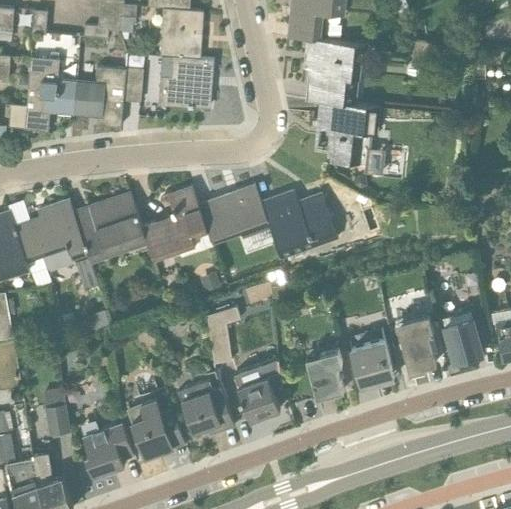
[(163,9),(189,11),(189,0),(148,0),(148,7),(163,8),(163,9)]
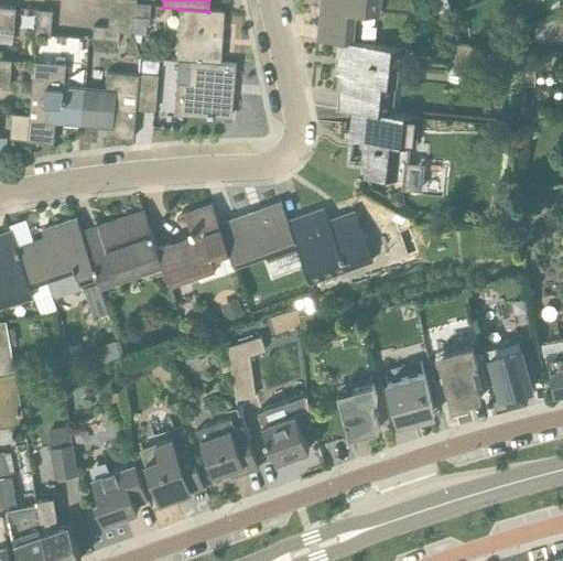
[(317,43),(338,45),(353,46),(353,45),(356,15),(379,18),(381,0),(323,0),(322,20),(321,20),(317,43)]
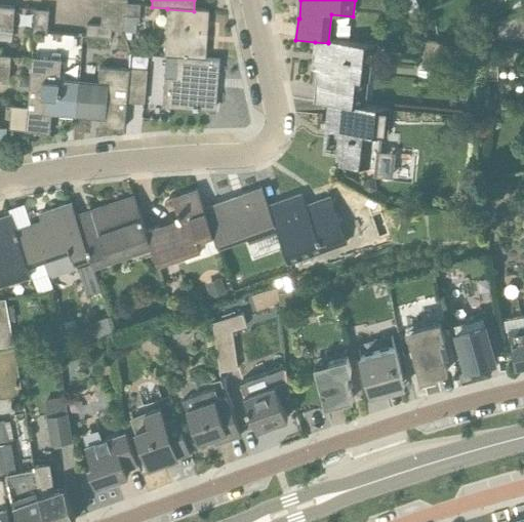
[(124,18),(122,34),(131,35),(133,35),(135,19),(138,19),(139,7),(126,6),(103,4),(102,16),(124,18)]
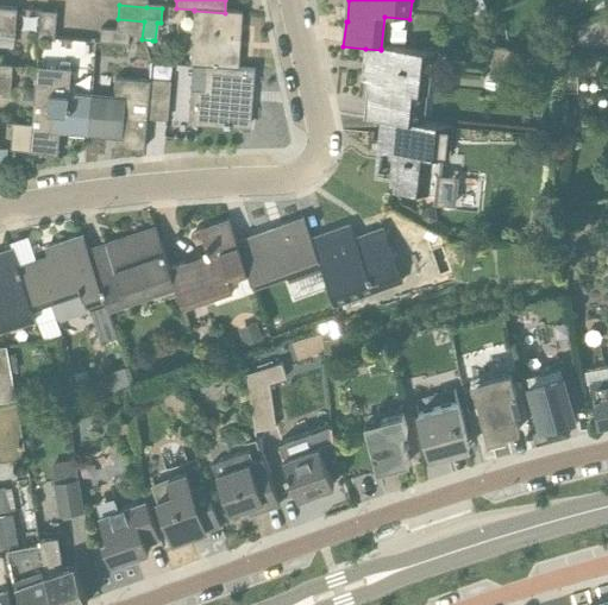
[(488,16),(484,7),(471,13),(475,21),(488,16)]
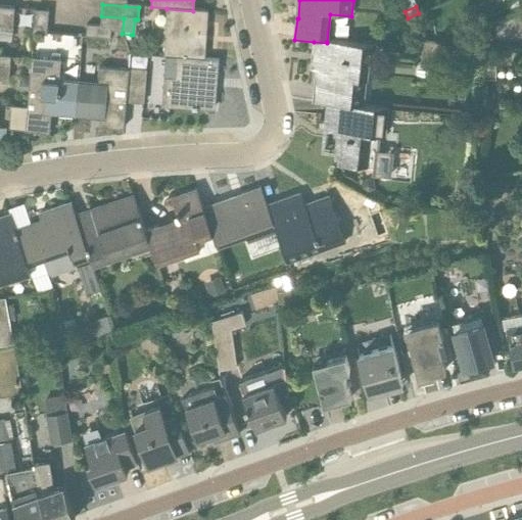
[(0,57),(9,58),(0,56),(0,31),(12,33),(12,30),(14,10),(0,8),(0,57)]
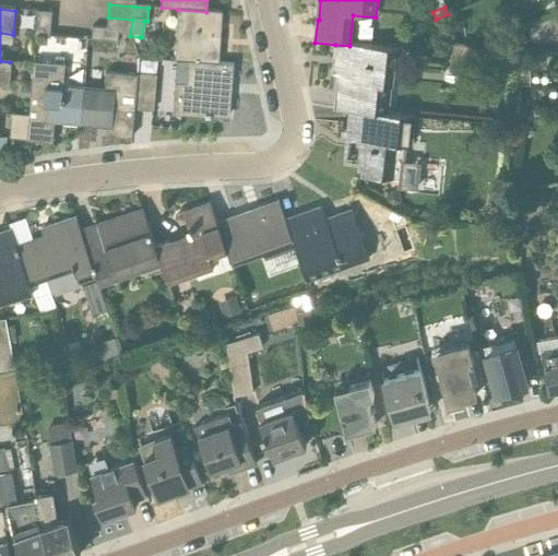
[(188,63),(217,66),(222,13),(206,12),(178,10),(175,62),(188,63)]
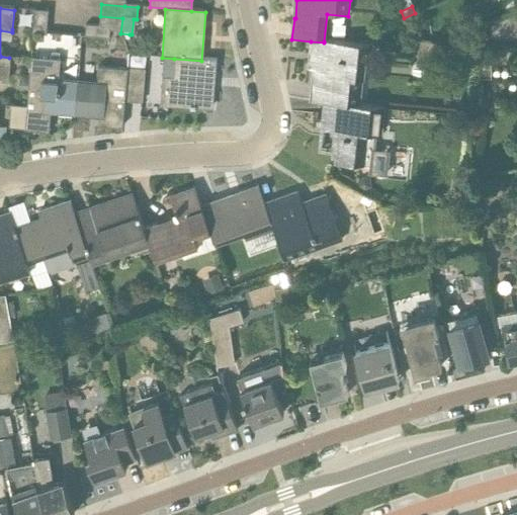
[(48,12),(35,11),(33,11),(31,35),(46,36),(48,12)]
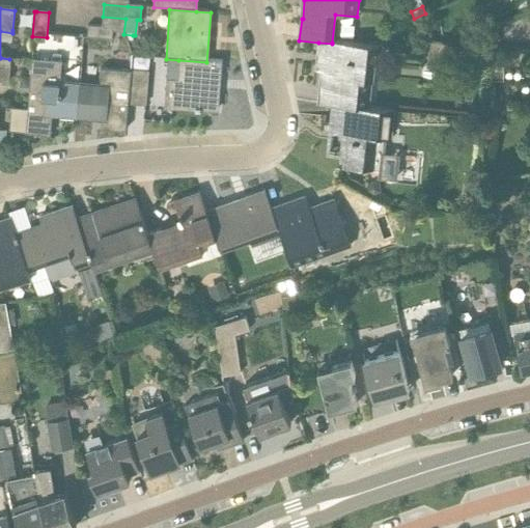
[(111,33),(123,34),(126,19),(103,17),(102,29),(111,29),(111,33)]
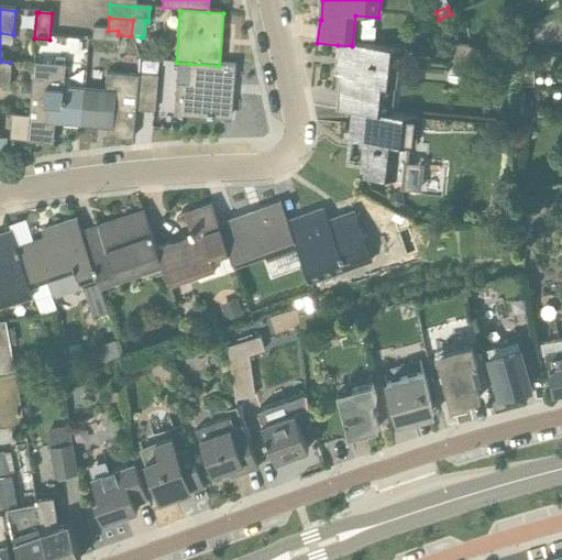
[(91,43),(113,45),(118,45),(118,35),(118,31),(108,31),(92,30),(91,43)]
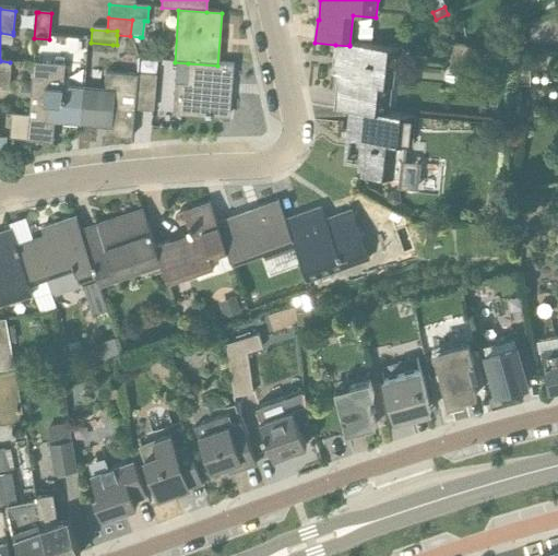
[(140,37),(130,36),(133,45),(139,45),(140,37)]
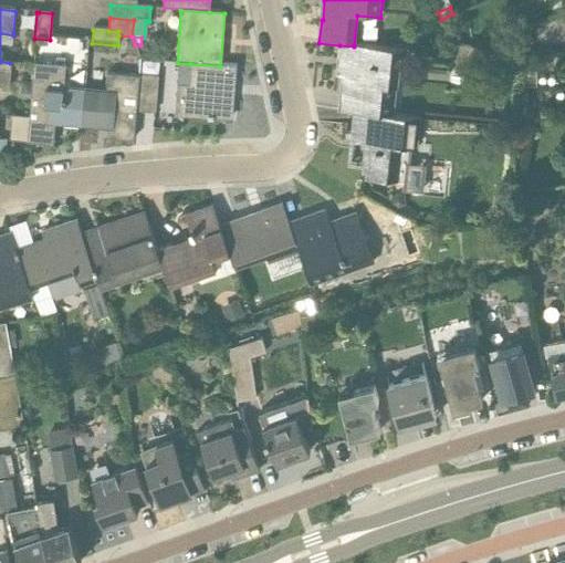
[(437,39),(433,37),(432,37),(429,39),(429,40),(429,44),(433,45),(437,44),(438,43),(437,39)]
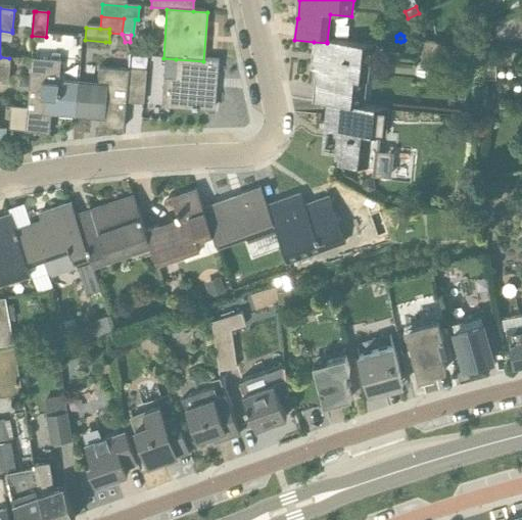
[(490,35),(478,35),(477,47),(490,48),(490,35)]
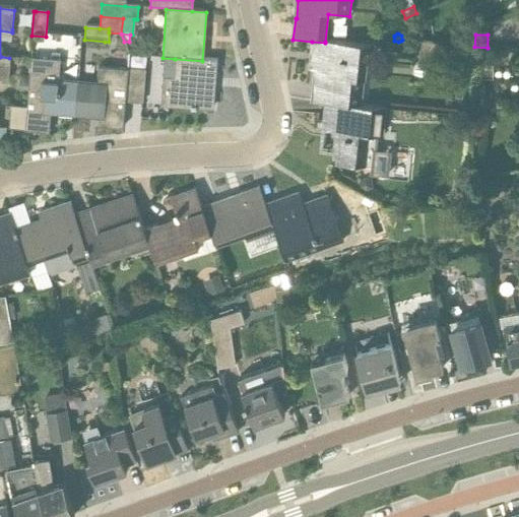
[(330,89),(328,104),(361,106),(364,81),(365,81),(367,64),(373,65),(374,47),(325,42),(325,43),(312,42),(311,55),(317,56),(314,87),(330,89)]
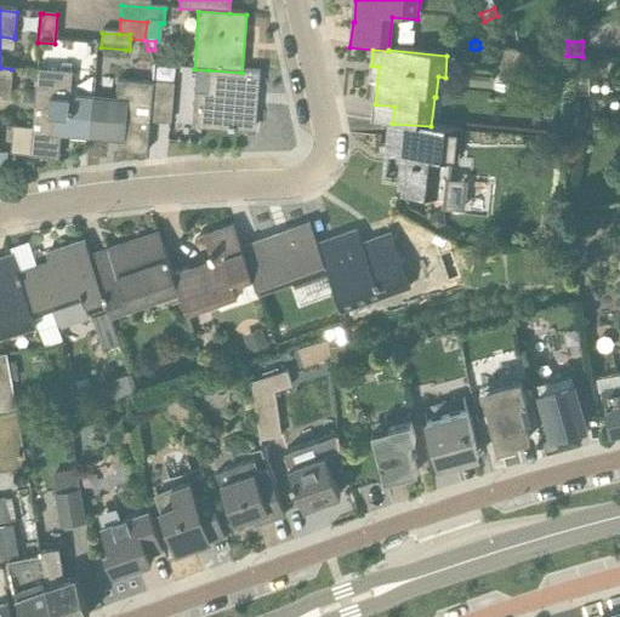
[(0,97),(10,98),(11,69),(0,68),(0,97)]
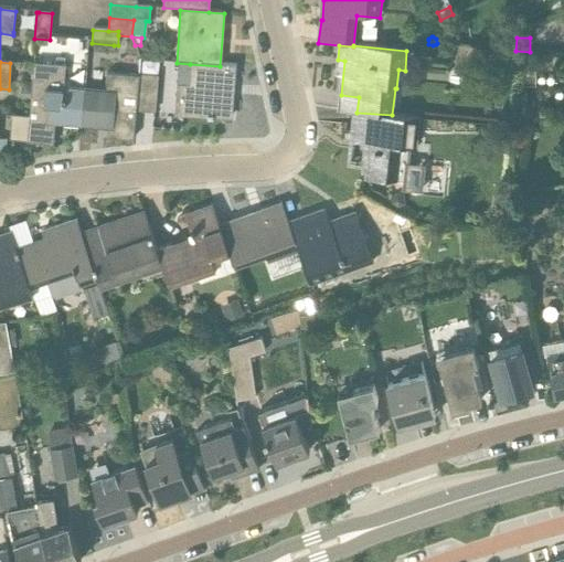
[(220,66),(190,64),(185,116),(174,115),(174,116),(208,118),(208,120),(213,120),(213,118),(230,120),(232,98),(229,98),(230,87),(234,87),(235,67),(220,66)]
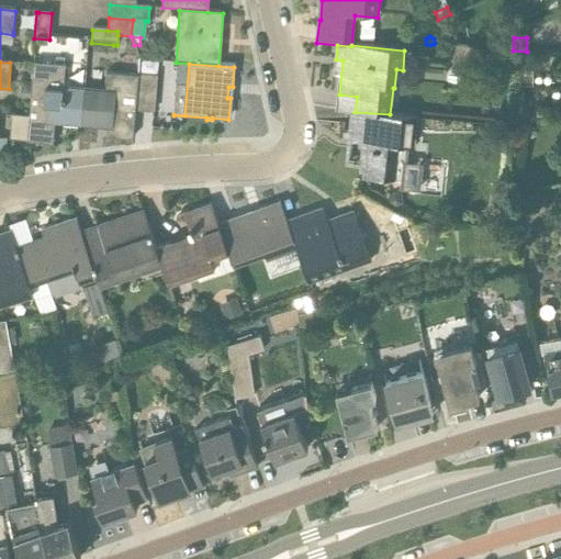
[(83,88),(80,126),(119,130),(119,138),(107,137),(107,138),(133,141),(135,112),(138,77),(107,74),(105,90),(83,88)]
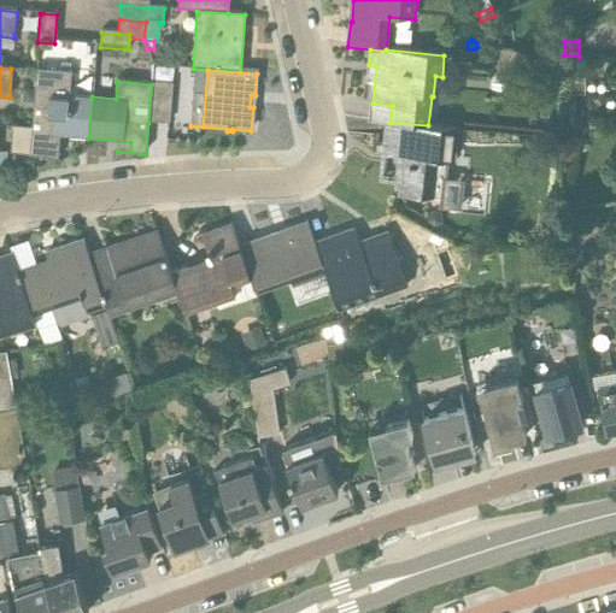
[(152,84),(148,123),(168,125),(171,84),(152,83),(152,84)]
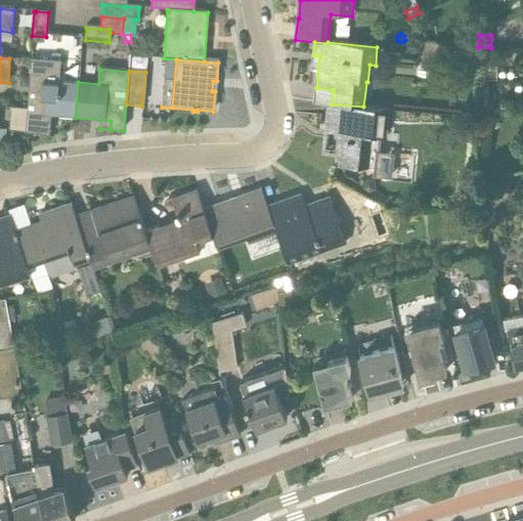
[(45,115),(75,118),(78,82),(58,81),(59,74),(30,72),(27,110),(25,133),(25,134),(49,136),(49,135),(43,134),(45,115)]
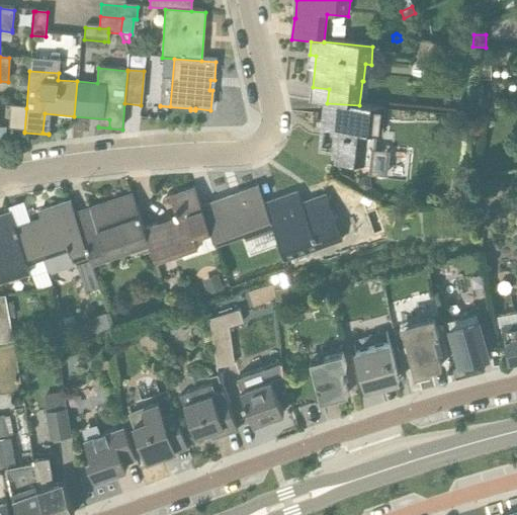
[(490,71),(483,71),(481,71),(481,80),(490,81),(490,71)]
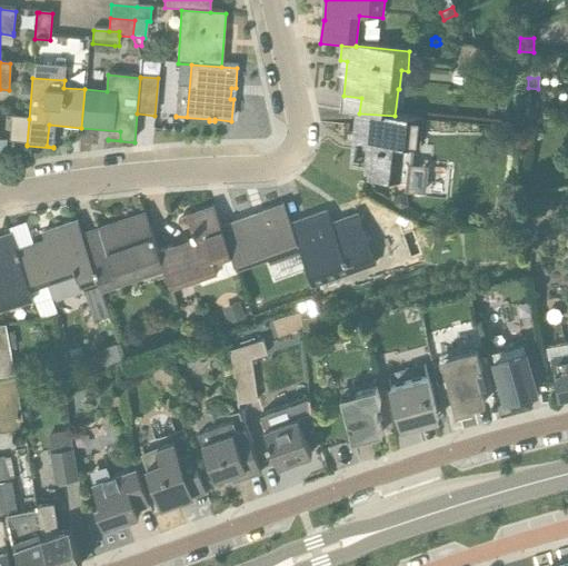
[(22,85),(21,103),(29,105),(31,85),(22,85)]
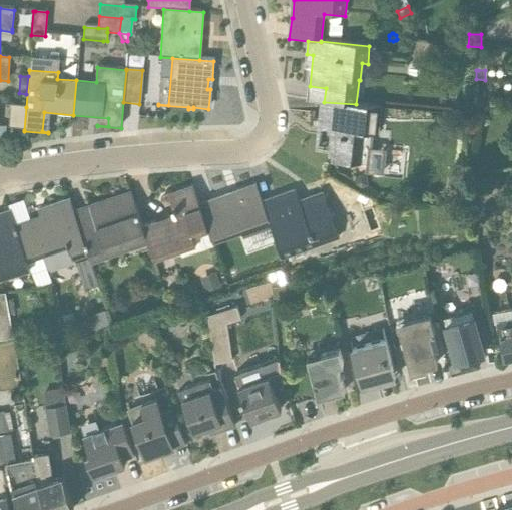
[(369,134),(378,135),(381,108),(320,101),(318,123),(335,125),(331,163),(366,166),(365,173),(381,174),(383,153),(367,151),(369,134)]
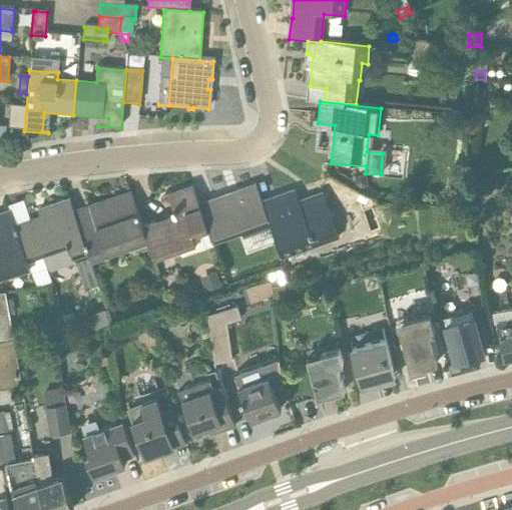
[(8,128),(24,130),(26,107),(13,105),(11,128),(8,127),(8,128)]
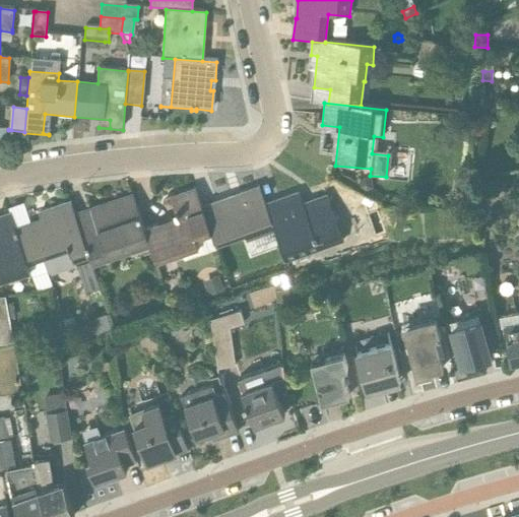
[(492,176),(491,164),(477,165),(478,177),(492,176)]
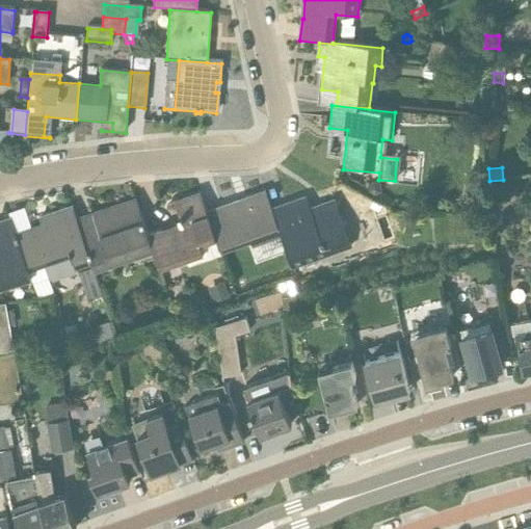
[(367,187),(364,194),(376,201),(380,194),(378,186),(374,184),(367,187)]
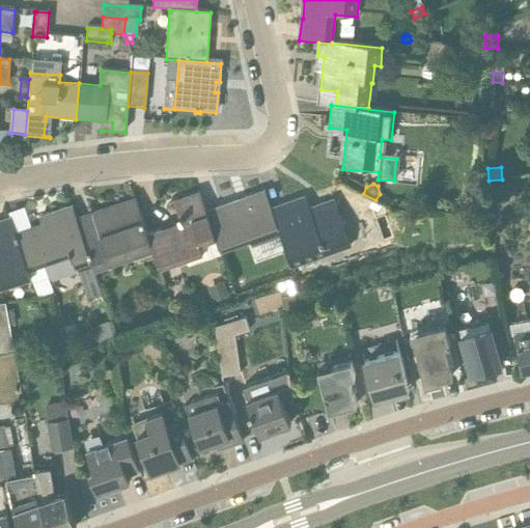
[(161,231),(147,235),(154,254),(160,271),(203,255),(200,246),(215,242),(205,214),(199,196),(173,205),(183,231),(164,238),(161,231)]
